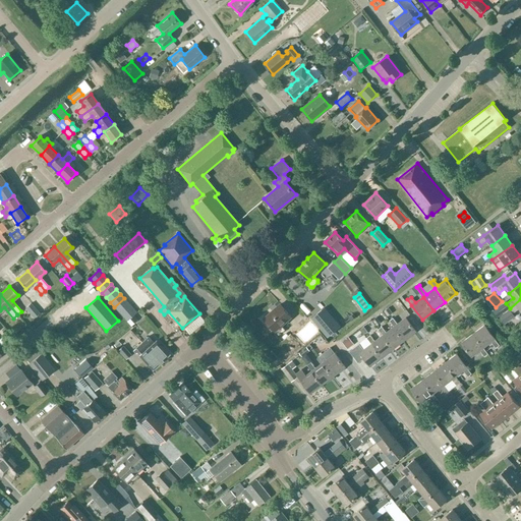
[(114,307),(118,311),(128,303),(124,298),(114,307)]
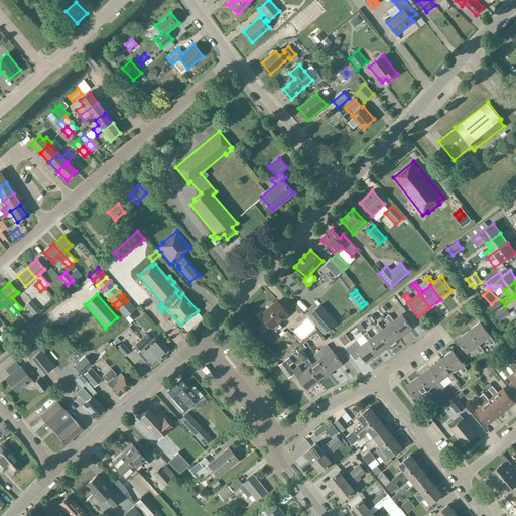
[(515,296),(505,305),(508,310),(515,305),(515,306),(515,296)]
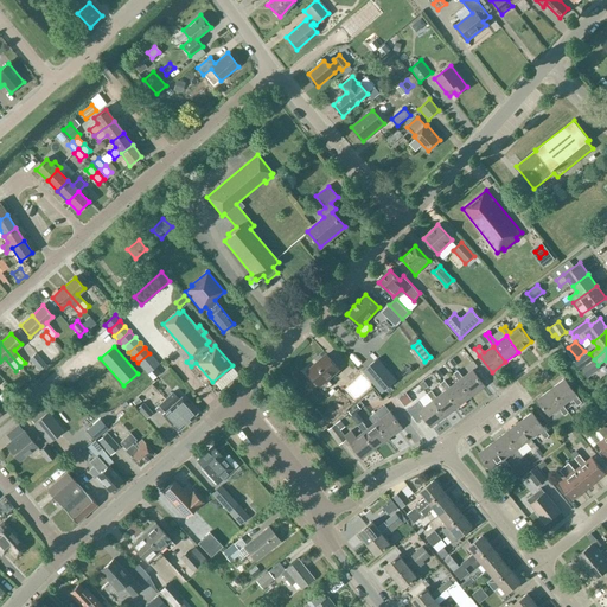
[(46,364),(36,352),(29,359),(39,370),(46,364)]
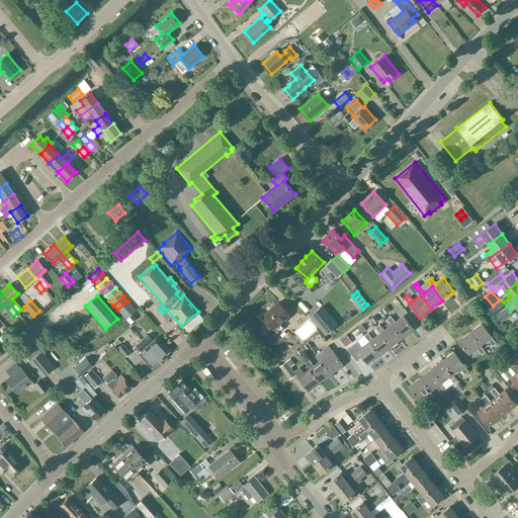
[(117,310),(121,315),(132,307),(127,301),(117,310)]
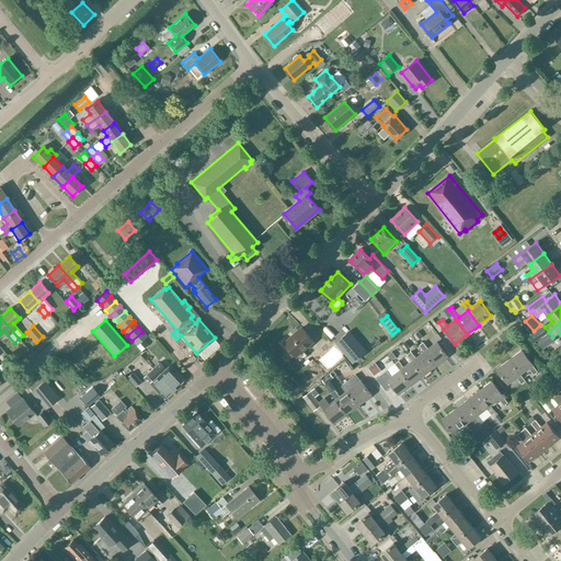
[(296,356),(313,341),(302,328),(284,344),(296,356)]
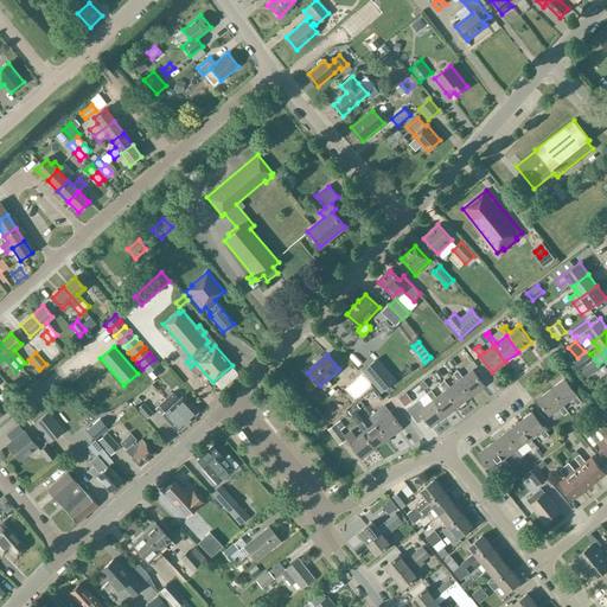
[(159,364),(154,359),(142,369),(147,374),(159,364)]
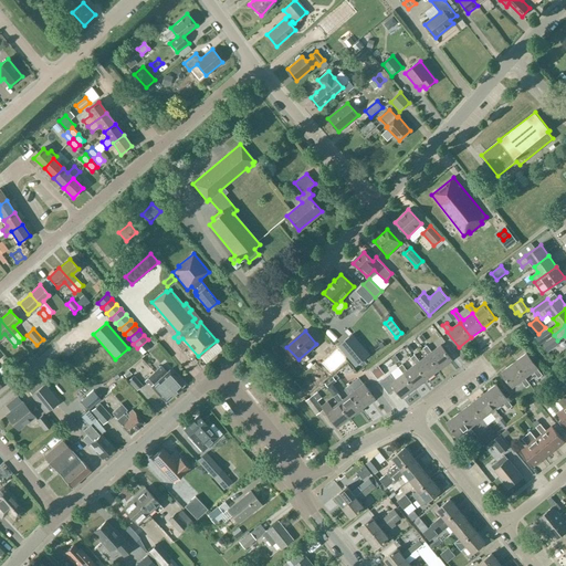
[(352,335),(338,346),(355,367),(369,355),(352,335)]
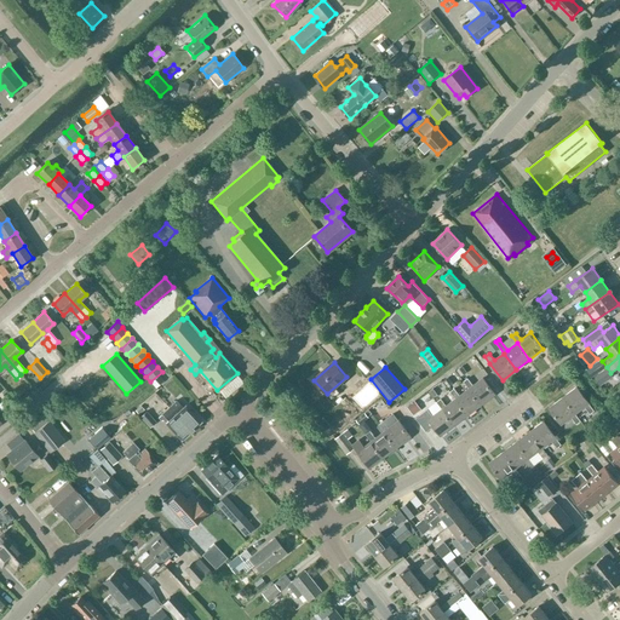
[(463,382),(469,389),(481,405),(495,395),(482,378),(472,385),(468,379),(463,382)]
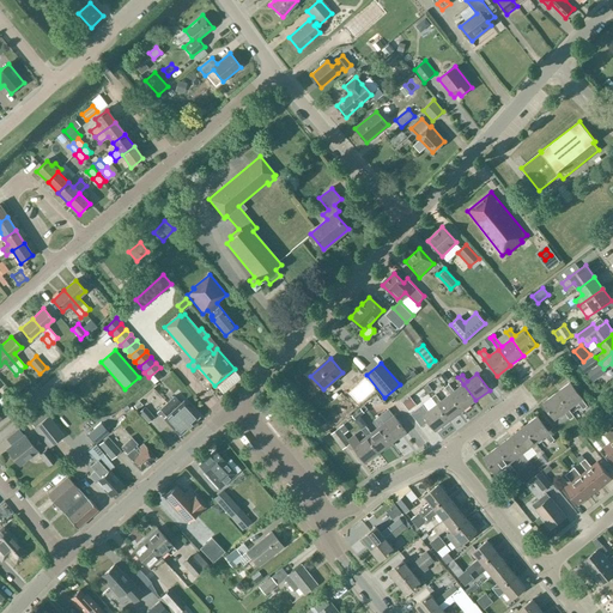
[(556,393),(569,410),(577,402),(583,410),(587,406),(582,400),(582,399),(570,383),(556,393)]
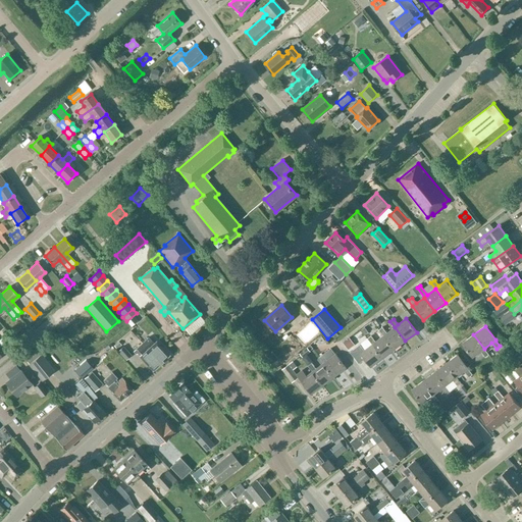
[(394,350),(405,341),(395,327),(386,333),(382,327),(378,330),(383,335),(394,350)]
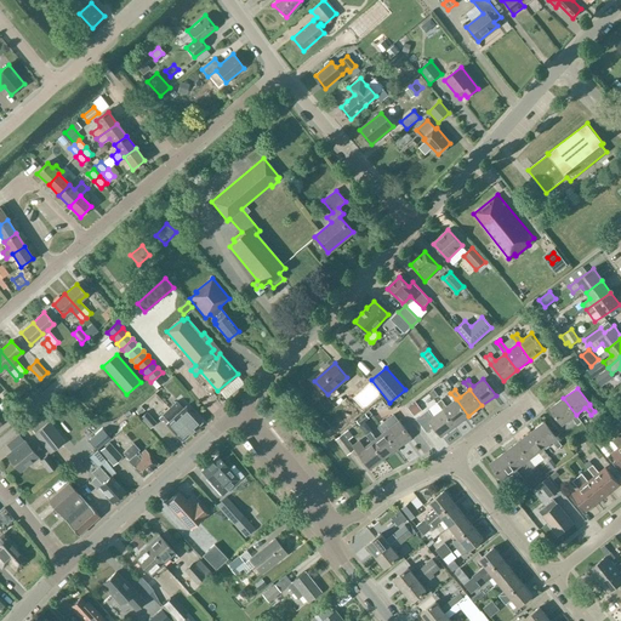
[(563,398),(553,406),(550,409),(562,426),(571,419),(577,425),(581,422),(576,415),(563,398)]
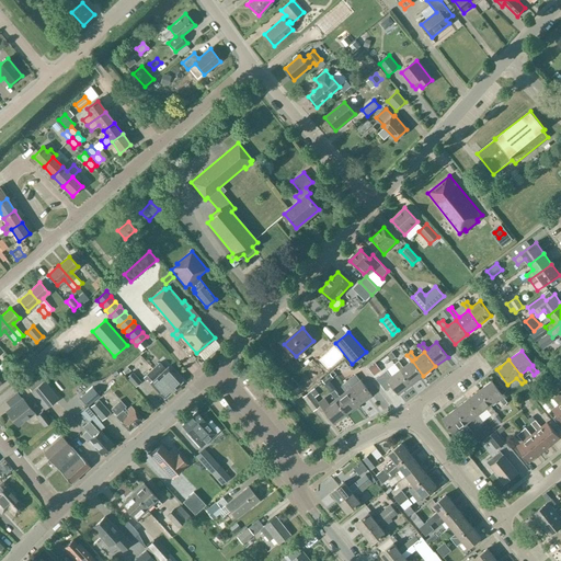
[(411,385),(423,376),(412,361),(403,367),(399,362),(395,364),(400,370),(411,385)]
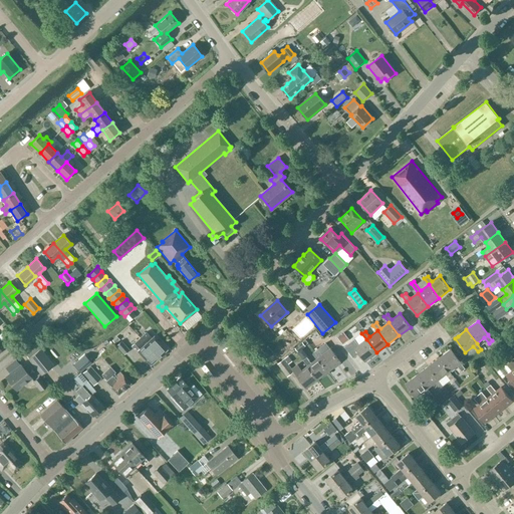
[(140,338),(158,357),(167,349),(154,336),(152,338),(146,332),(140,338)]
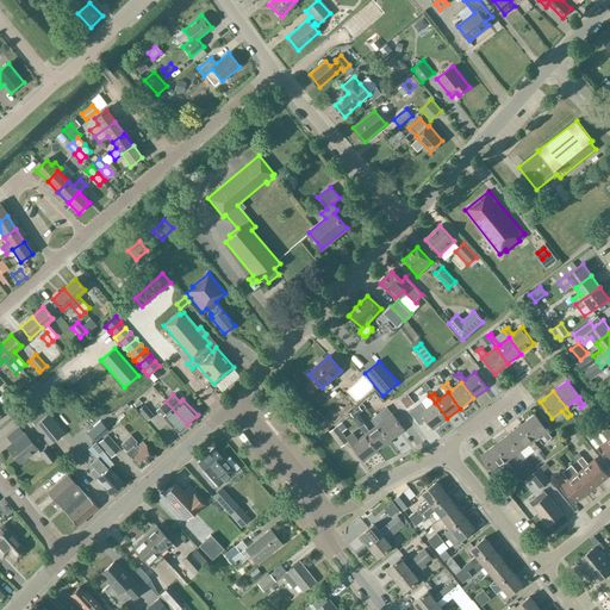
[(187,424),(166,402),(159,408),(166,415),(163,417),(178,434),(187,424)]
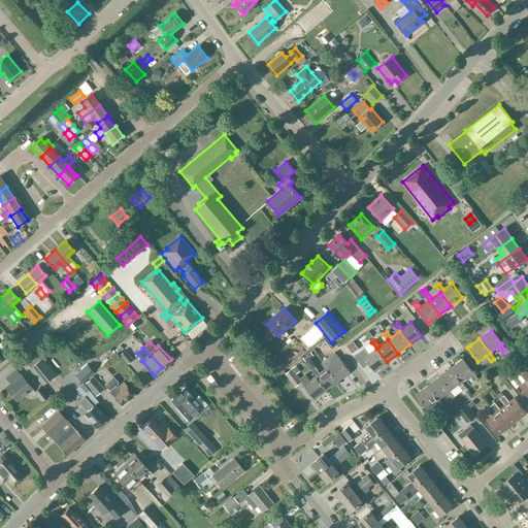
[(375,371),(387,362),(376,349),(368,355),(364,349),(360,352),(364,357),(375,371)]
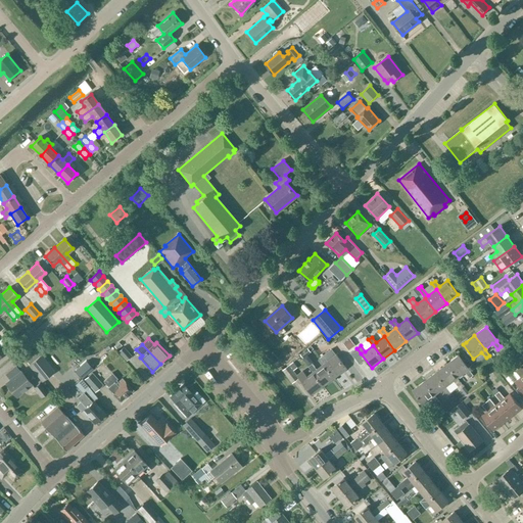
[(132,355),(124,346),(117,351),(126,361),(132,355)]
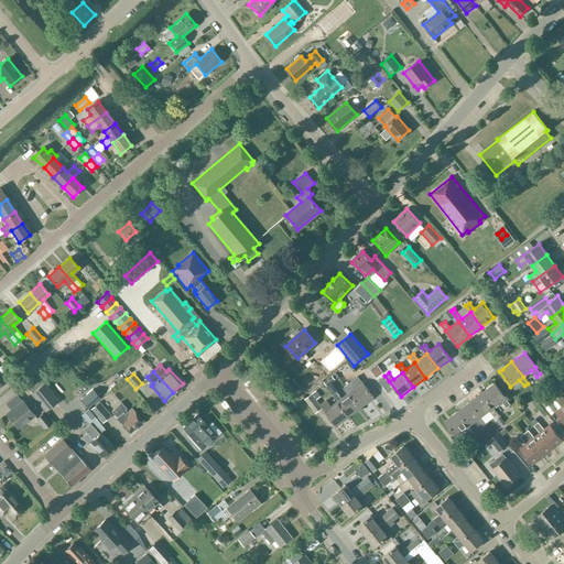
[(301,389),(305,384),(300,377),(294,381),(301,389)]
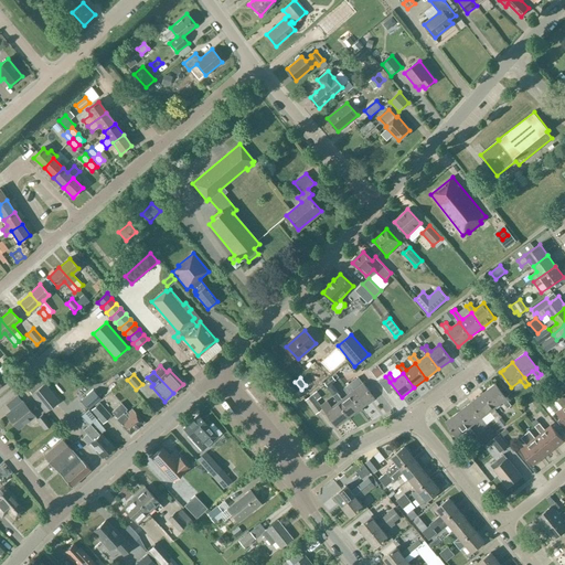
[(345,386),(350,393),(362,408),(374,398),(363,383),(354,390),(349,384),(345,386)]
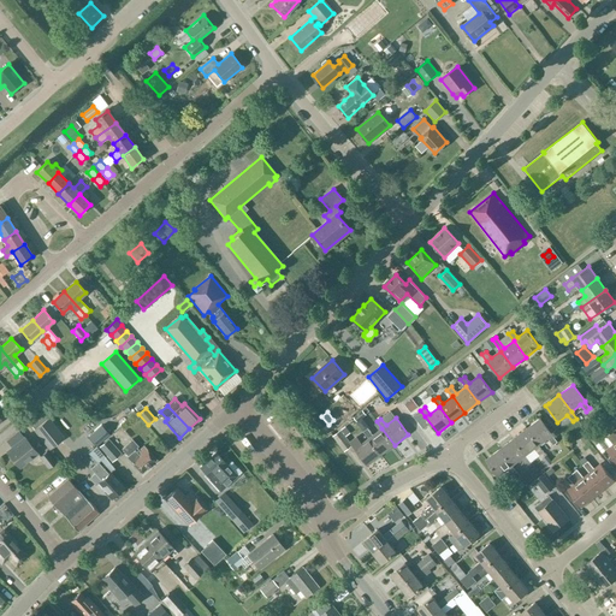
[(526,430),(538,446),(548,439),(554,445),(557,443),(552,436),(539,419),(526,430)]
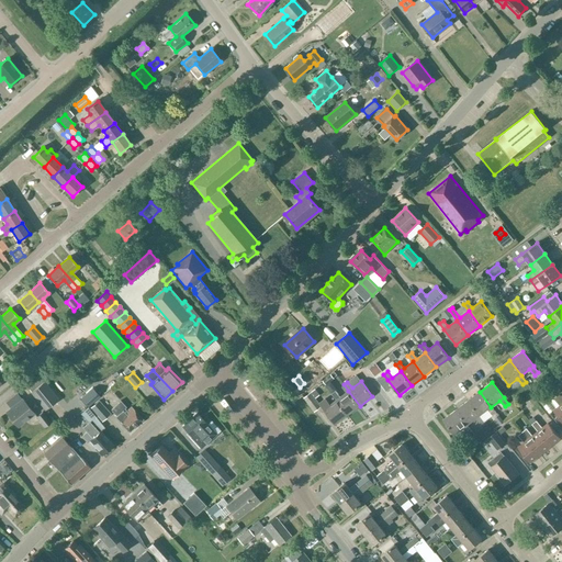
[(33,393),(46,411),(59,400),(45,383),(33,393)]
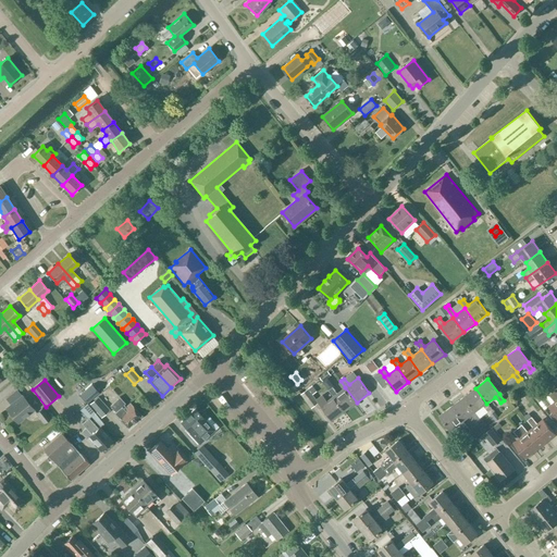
[(81,397),(87,404),(99,393),(93,386),(81,397)]
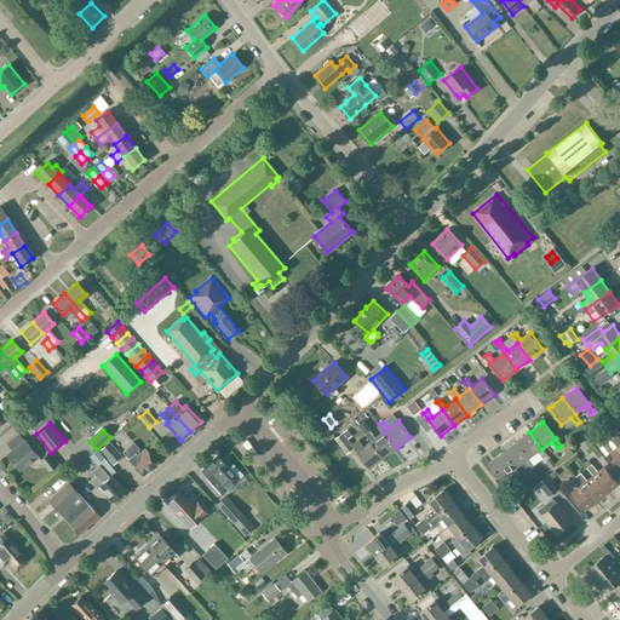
[(607,443),(596,430),(590,436),(601,449),(607,443)]
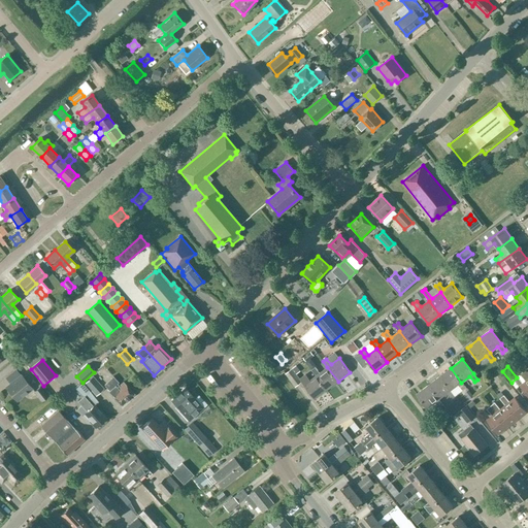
[(338,382),(327,367),(320,373),(315,367),(311,370),(316,376),(327,390),(338,382)]
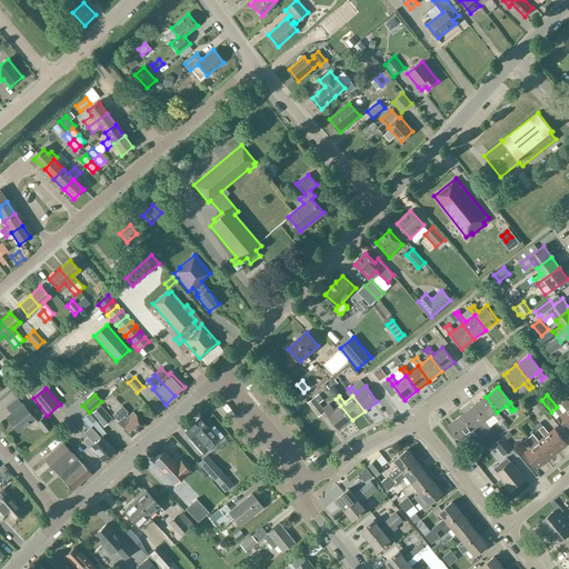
[(473,406),(485,421),(493,415),(498,421),(502,418),(497,412),(486,397),(473,406)]
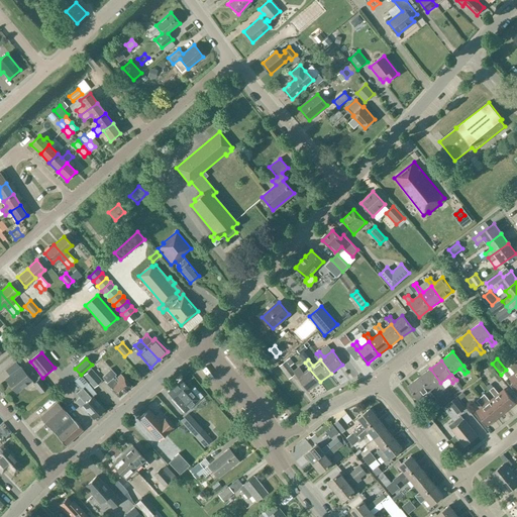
[(295,374),(286,362),(280,366),(289,378),(295,374)]
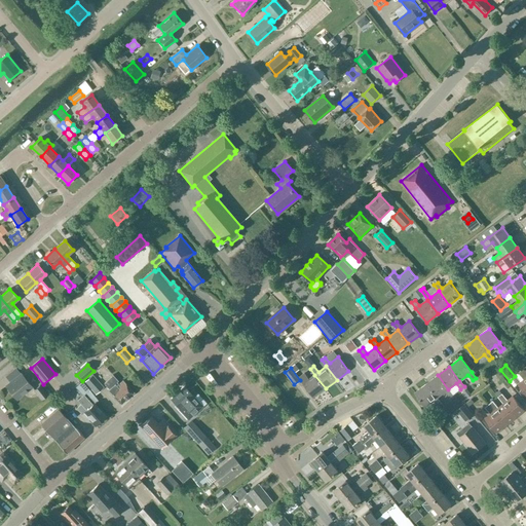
[(16,399),(31,386),(21,374),(6,386),(16,399)]
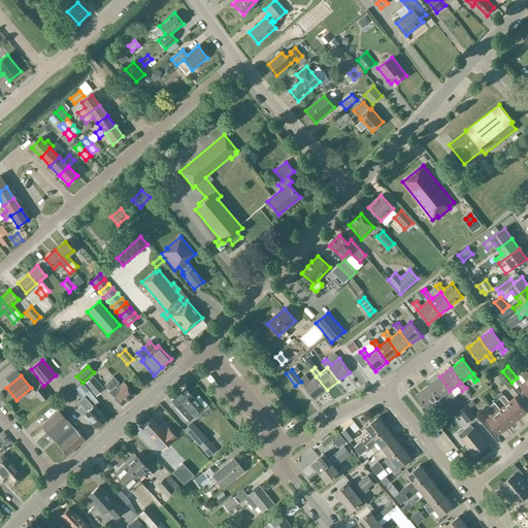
[(104,389),(93,376),(85,384),(96,396),(104,389)]
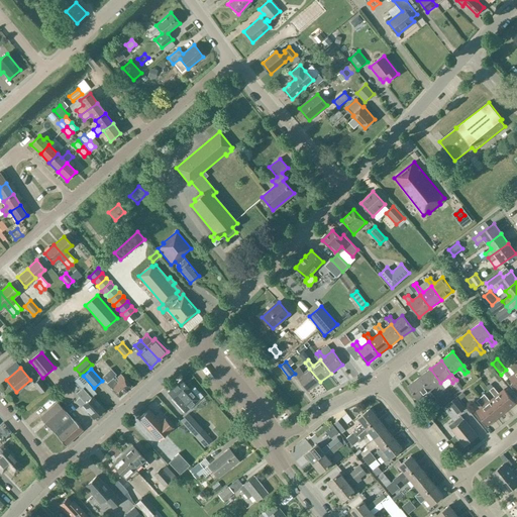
[(102,377),(107,383),(106,384),(118,397),(131,386),(120,374),(116,378),(115,376),(116,375),(111,369),(102,377)]
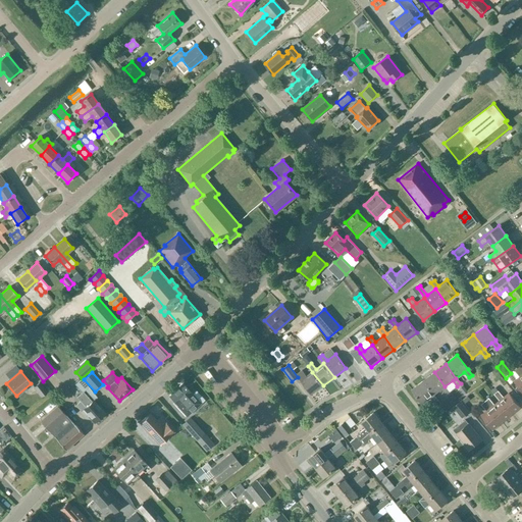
[(311,395),(323,385),(312,372),(305,377),(300,372),(297,374),(301,380),(311,395)]
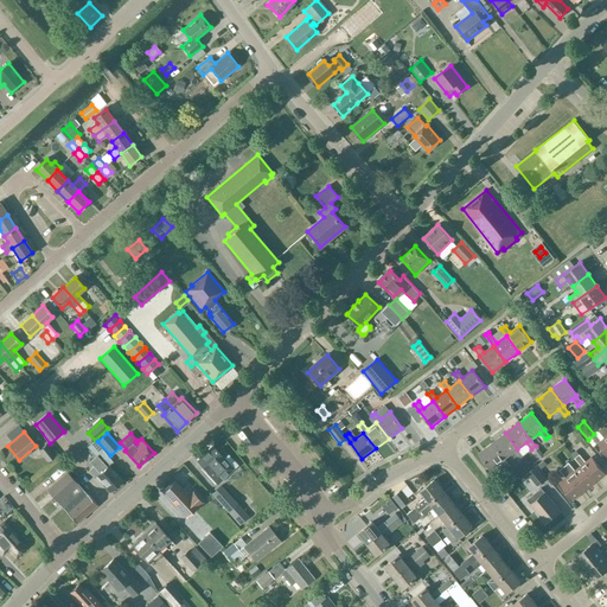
[(492,443),(504,459),(513,453),(518,459),(523,457),(517,449),(505,433),(492,443)]
